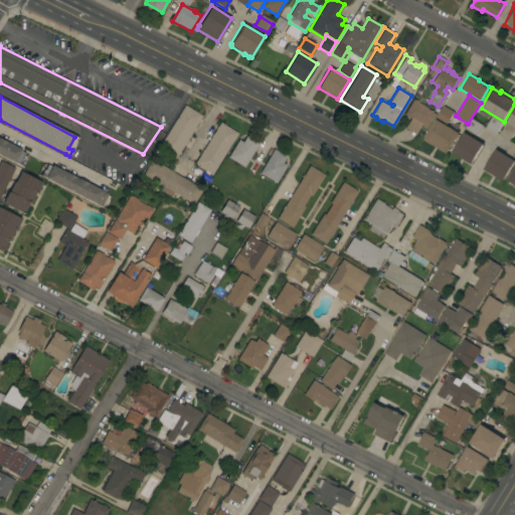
[(414,101),(415,100),(417,101),(417,102),(433,112),(433,111),(435,112),(435,113),(437,114),(427,129),(420,125),(414,135),(404,128),(410,119),(403,115),(413,100),(414,101)]
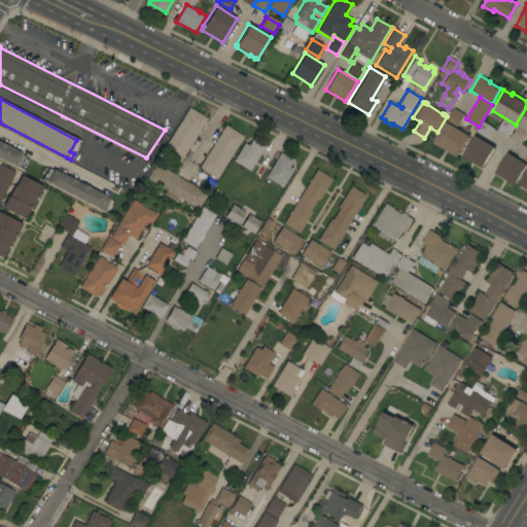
[(180,161),(163,150),(188,107),(207,118),(180,161)]
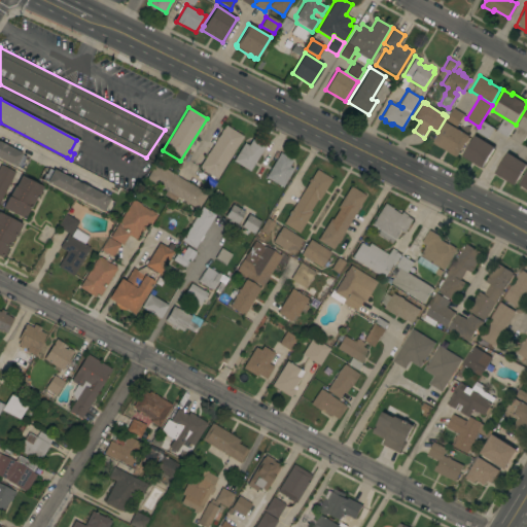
[(526,131),(526,107),(518,128),(526,131)]
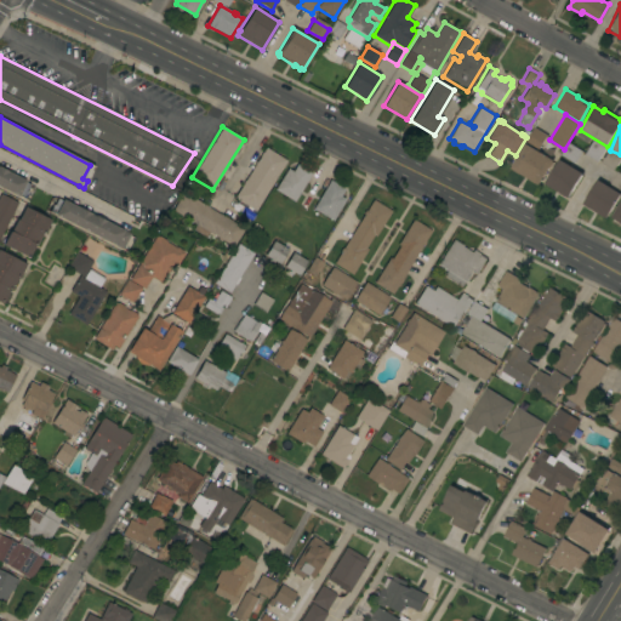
[(540,186),(512,169),(528,144),(525,143),(535,127),(548,136),(539,151),(554,160),(540,186)]
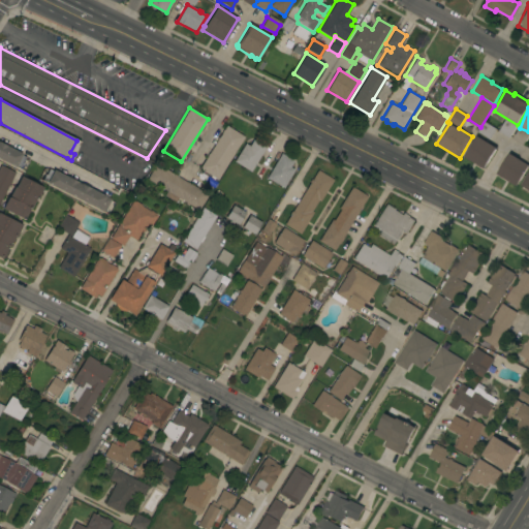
[(517,126),(509,137),(499,131),(506,119),(517,126)]
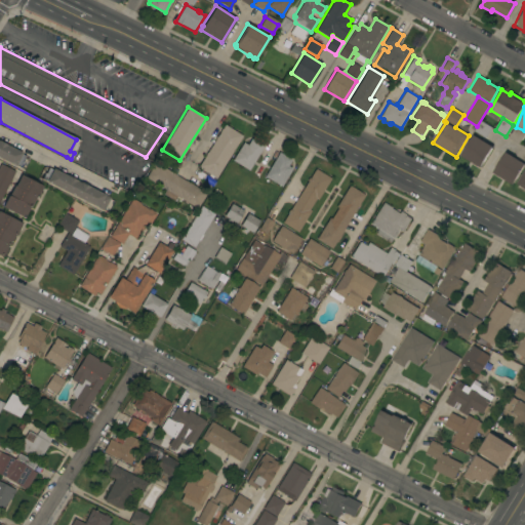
[(487,138),(475,131),(481,121),(493,128),(487,138)]
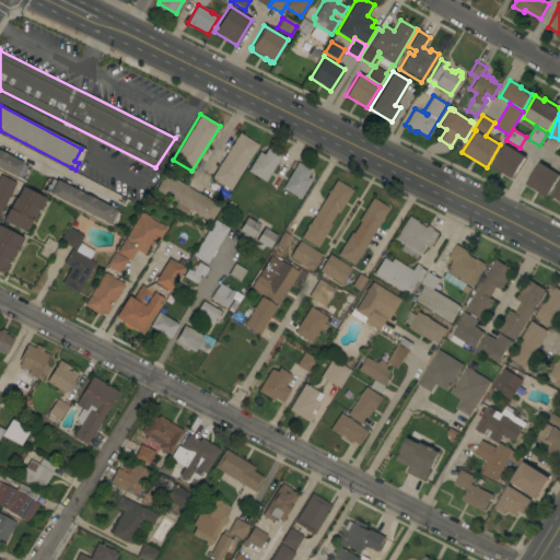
[(230,190),(220,184),(219,184),(216,182),(217,182),(211,178),(219,165),(220,162),(221,163),(230,149),(229,149),(231,146),(234,141),(234,140),(235,137),(236,138),(240,133),(258,144),(230,190)]
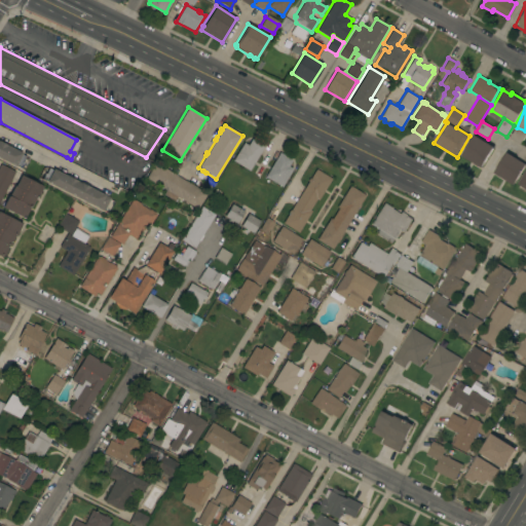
[(518,126),(525,130),(525,136),(521,144),(511,138),(518,126)]
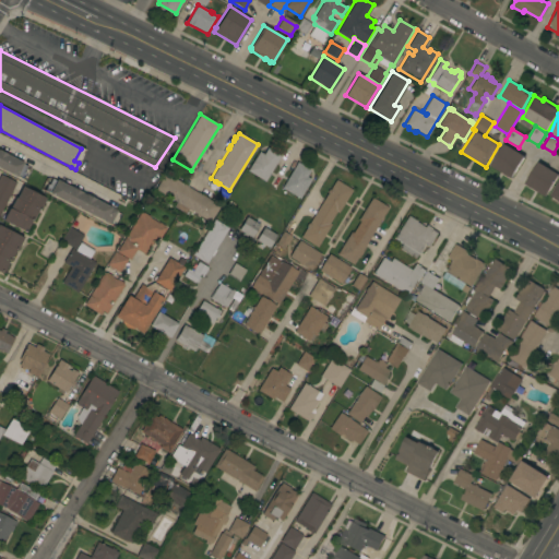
[(525,156),(512,178),(491,166),(506,144),(525,156)]
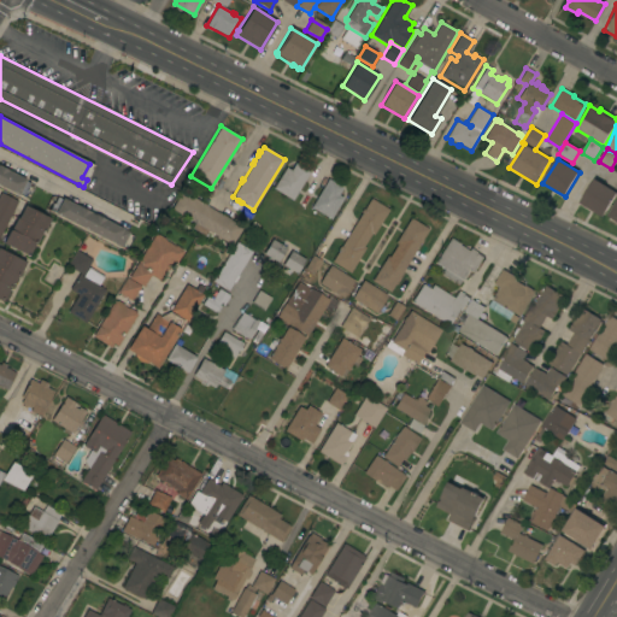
[(272,188),(286,168),(291,170),(295,163),(310,172),(292,200),(272,188)]
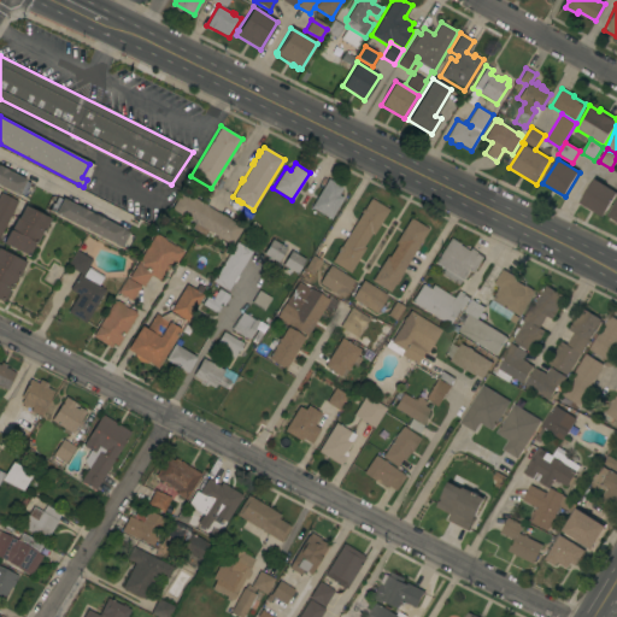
[(0,186),(0,165),(9,170),(9,171),(25,180),(25,181),(29,183),(27,189),(28,189),(24,197),(18,194),(18,195),(0,186)]
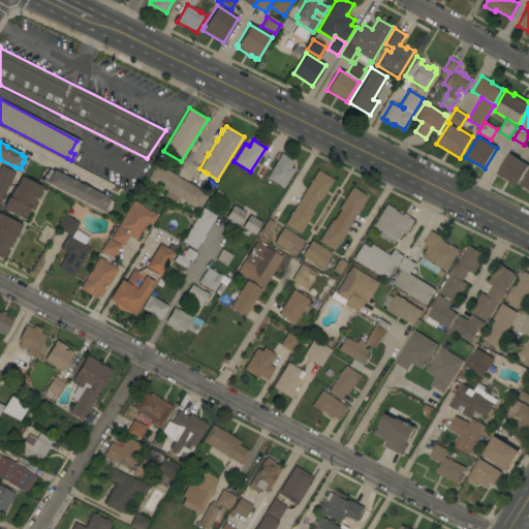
[(281,153),(293,160),(289,167),(293,169),(283,188),(267,178),(281,153)]
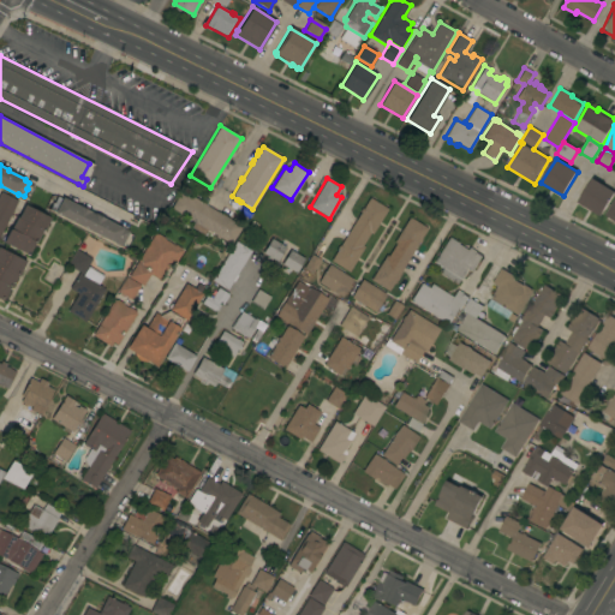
[(614,191),(614,193),(602,216),(579,203),(593,178),(614,191)]
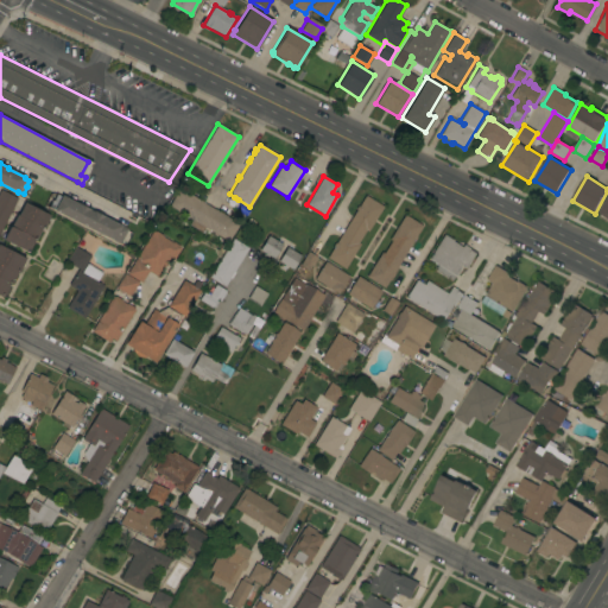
[(178,189),(191,196),(191,195),(202,202),(215,210),(215,209),(227,216),(226,217),(238,225),(228,241),(217,235),(216,236),(213,234),(214,233),(204,227),(202,233),(189,226),(192,220),(183,214),(182,216),(178,214),(179,213),(169,206),(178,189)]
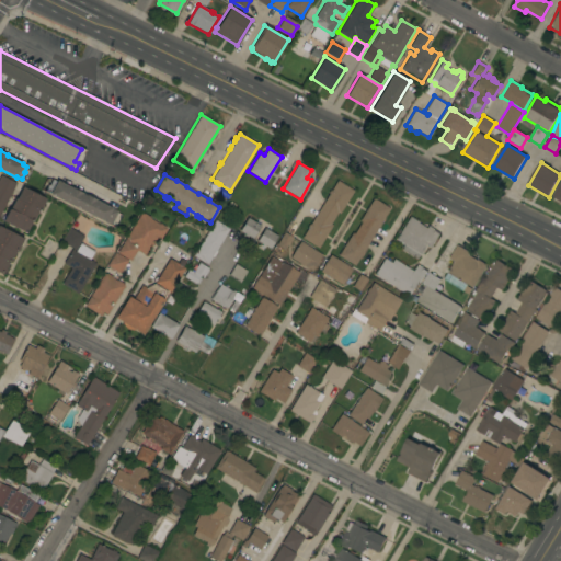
[(0,175),(15,183),(0,214),(0,175)]
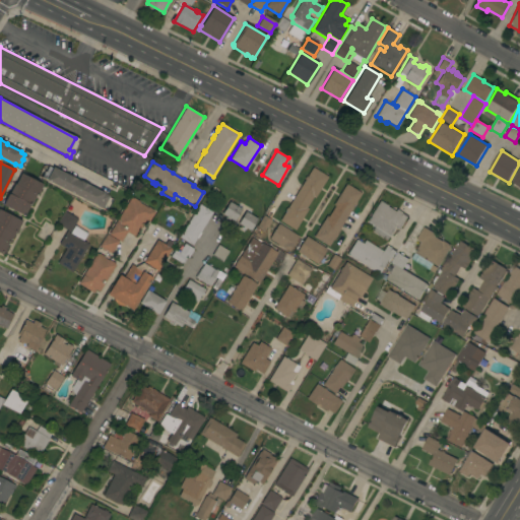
[(44,171),(46,172),(48,166),(67,175),(67,174),(76,179),(76,180),(80,182),(80,181),(89,185),(89,187),(109,196),(103,208),(46,181),(47,179),(42,177),(44,171)]
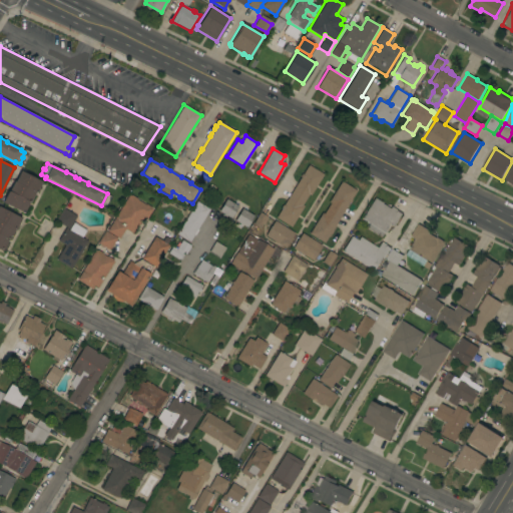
[(282,208),(281,207),(282,205),(283,205),(301,177),(300,176),(301,174),(302,174),(308,165),(323,174),(310,195),(309,194),(302,204),(304,206),(291,226),(276,217),(282,208)]
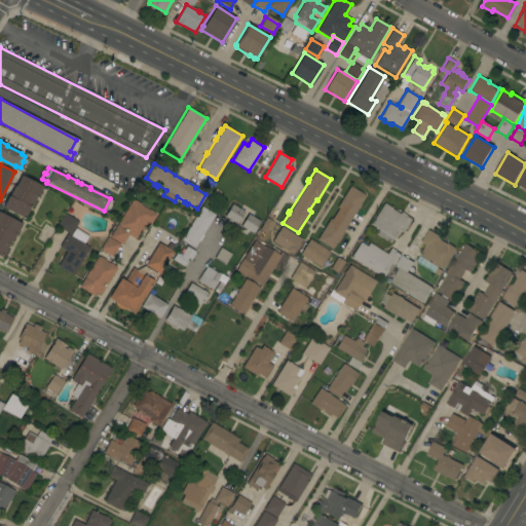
[(2,208),(7,195),(8,196),(14,185),(15,186),(21,175),(42,186),(37,197),(35,196),(24,219),(2,208)]
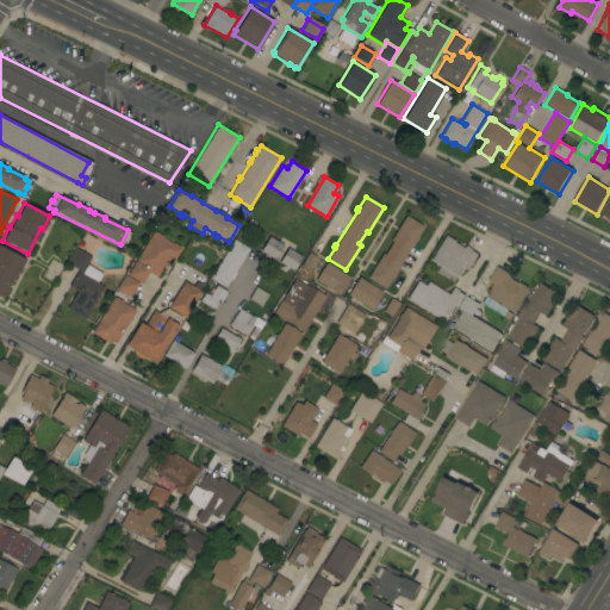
[(383,253),(385,254),(392,242),(390,241),(405,216),(423,226),(417,237),(417,238),(416,242),(415,241),(393,274),(394,275),(393,279),(392,278),(385,288),(367,278),(383,253)]
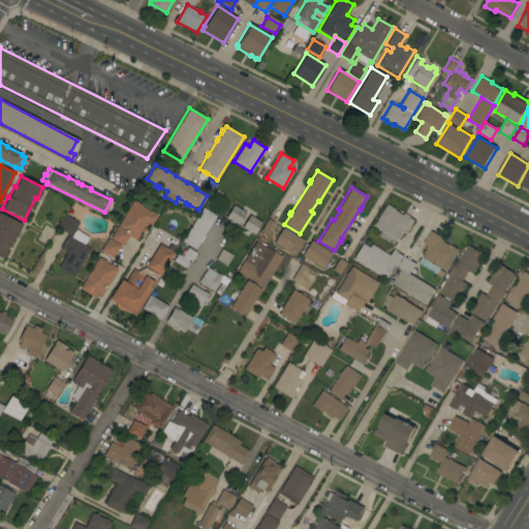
[(151,225),(148,223),(137,241),(128,236),(122,246),(110,239),(117,225),(118,226),(132,200),(134,201),(135,201),(142,205),(141,206),(150,211),(150,210),(156,214),(155,215),(157,216),(151,225)]
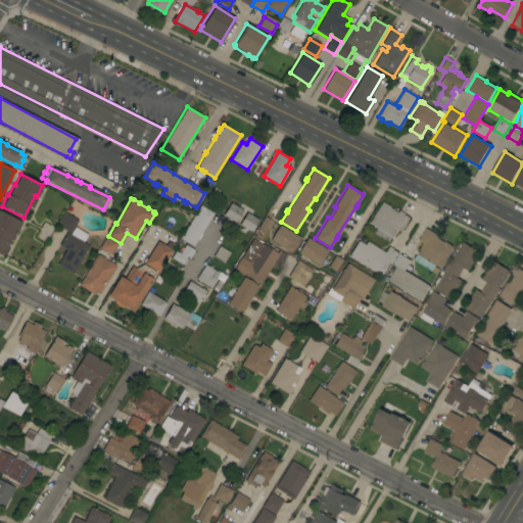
[(381,201),(390,206),(389,207),(397,212),(398,210),(411,219),(403,231),(397,227),(391,237),(388,241),(373,232),(376,228),(369,223),(381,201)]
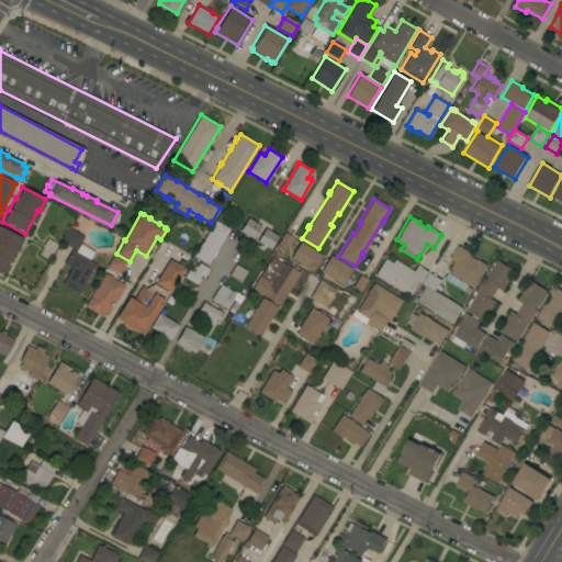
[(260,226),(253,239),(248,236),(247,237),(244,236),(245,234),(239,231),(247,217),(260,226)]
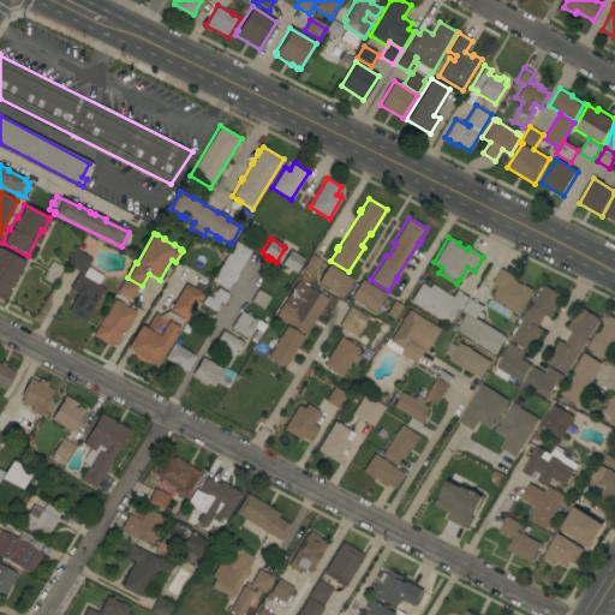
[(236,242),(251,251),(227,290),(212,280),(236,242)]
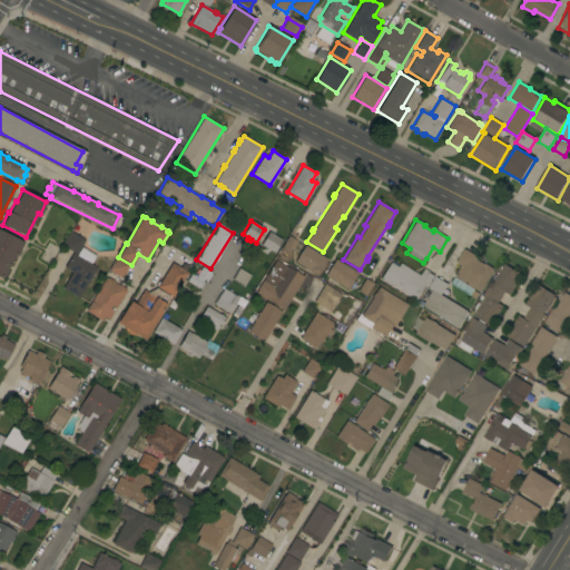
[(0,231),(23,242),(17,255),(16,255),(10,266),(8,266),(2,277),(0,276),(0,231)]
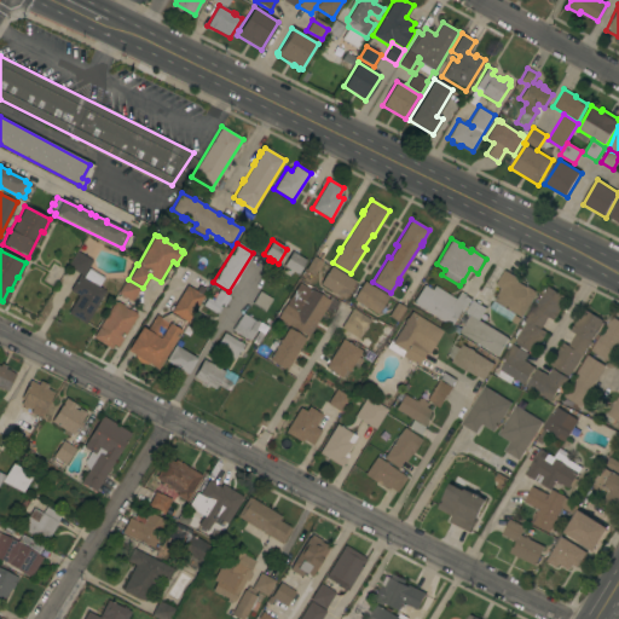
[(92,260),(84,276),(68,266),(77,252),(92,260)]
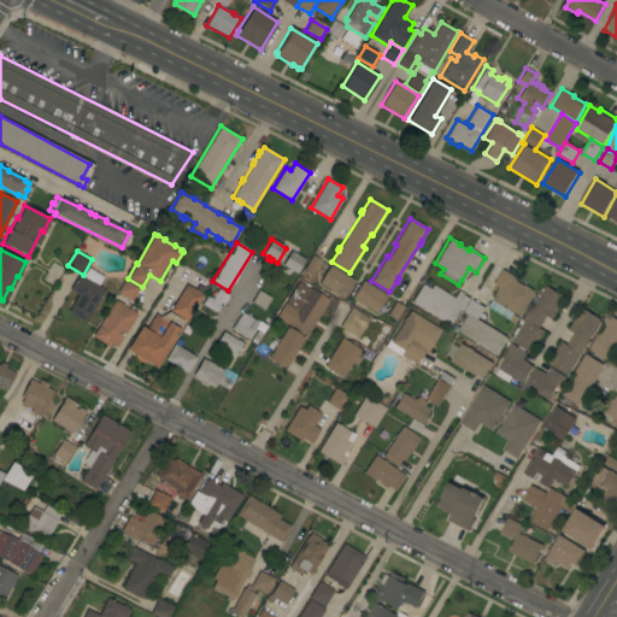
[(305,259),(297,274),(291,270),(289,272),(287,270),(288,269),(282,265),(291,251),(305,259)]
